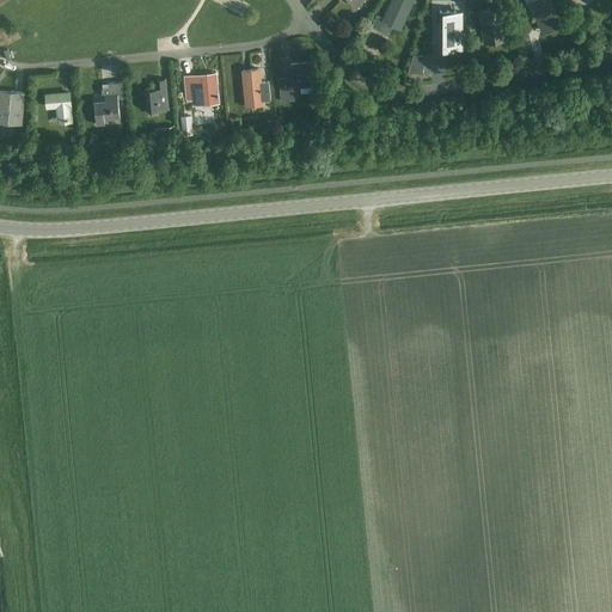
[(399,28),(411,0),(391,0),(384,17),(378,14),(372,26),(386,32),(390,23),(392,24),(399,28)]
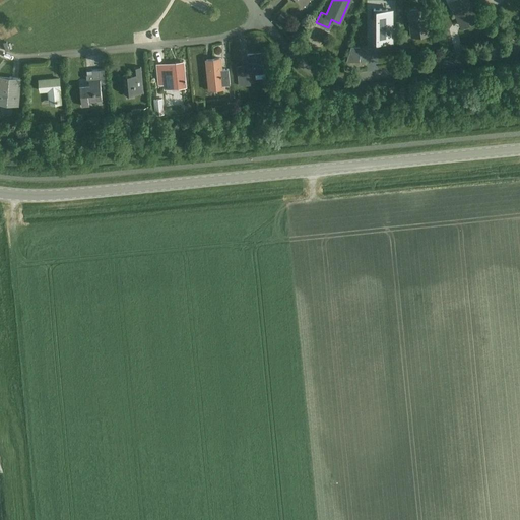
[(451,0),(449,2),(461,27),(478,19),(468,0),(451,0)]
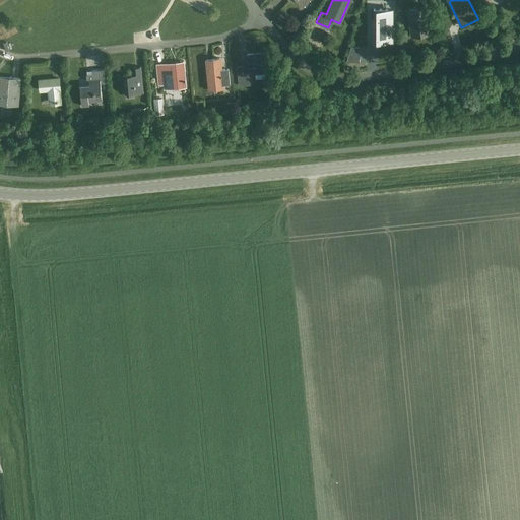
[(411,36),(431,33),(427,7),(408,10),(411,36)]
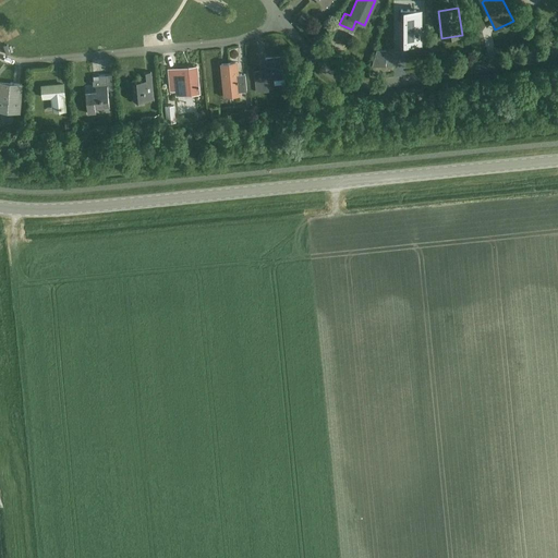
[(400,20),(398,20),(398,40),(404,40),(404,43),(421,43),(421,11),(415,11),(415,10),(400,10),(400,20)]
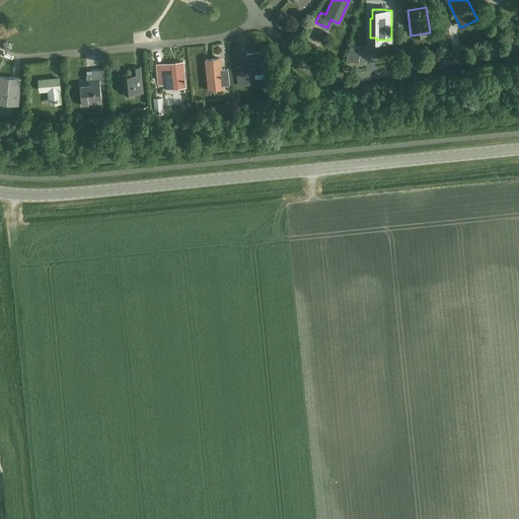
[(486,28),(491,40),(498,36),(492,25),(486,28)]
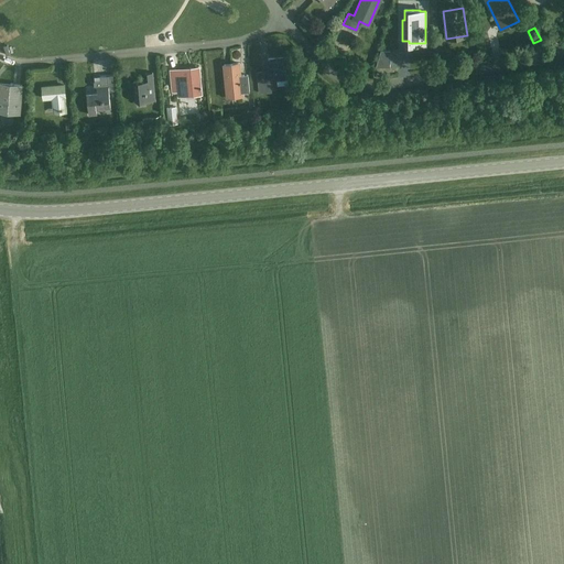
[(257,72),(259,93),(271,91),(270,79),(290,77),(288,56),(268,58),(269,71),(257,72)]
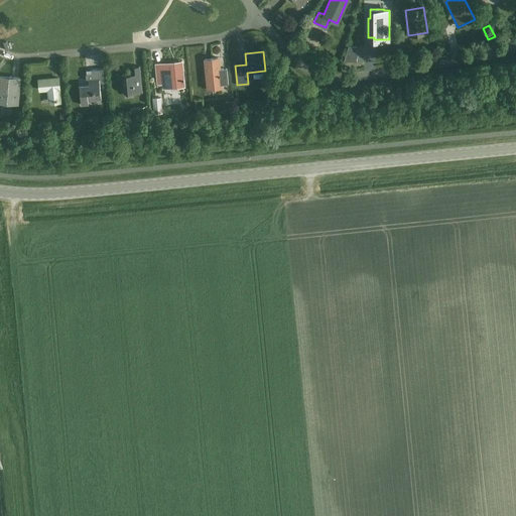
[(346,52),(343,60),(356,60),(356,52),(346,52)]
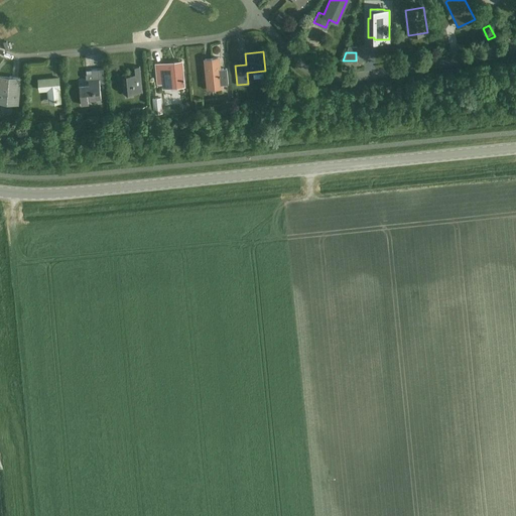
[(227,68),(220,69),(219,57),(206,58),(208,89),(223,88),(223,85),(228,84),(227,68)]
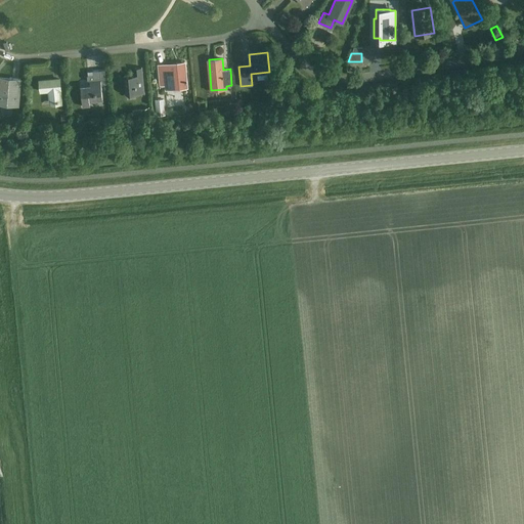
[(69,60),(70,68),(83,67),(82,59),(69,60)]
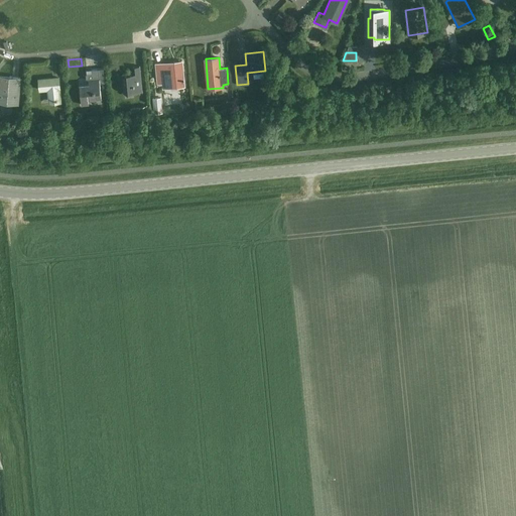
[(162,89),(183,86),(181,61),(161,63),(162,77),(157,77),(158,84),(161,84),(162,89)]
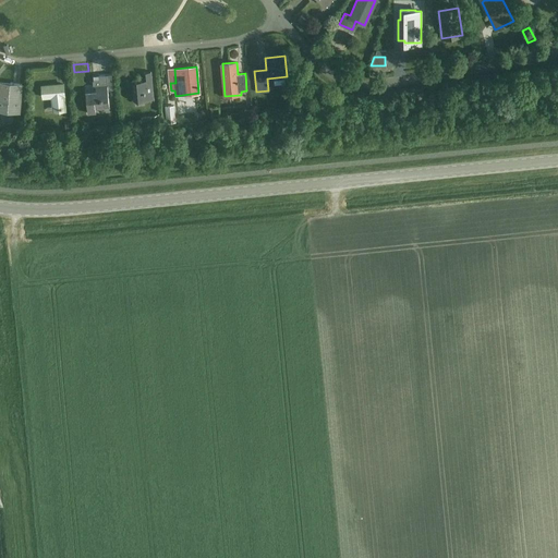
[(134,100),(154,98),(150,72),(144,72),(145,81),(140,82),(140,80),(132,81),(134,100)]
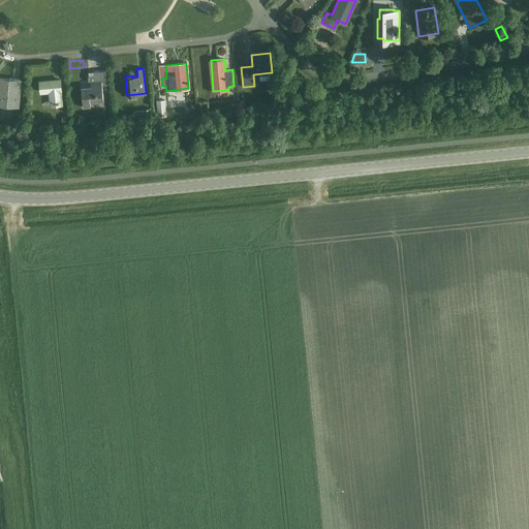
[(90,102),(103,101),(100,70),(99,70),(93,71),(94,80),(88,81),(89,86),(81,87),(83,107),(90,106),(90,102)]
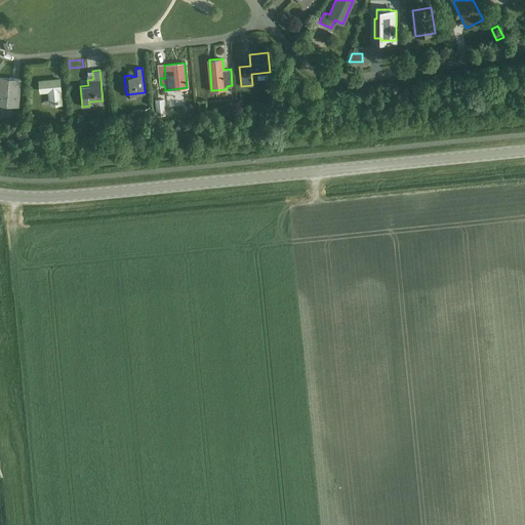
[(0,78),(0,102),(17,104),(19,80),(0,78)]
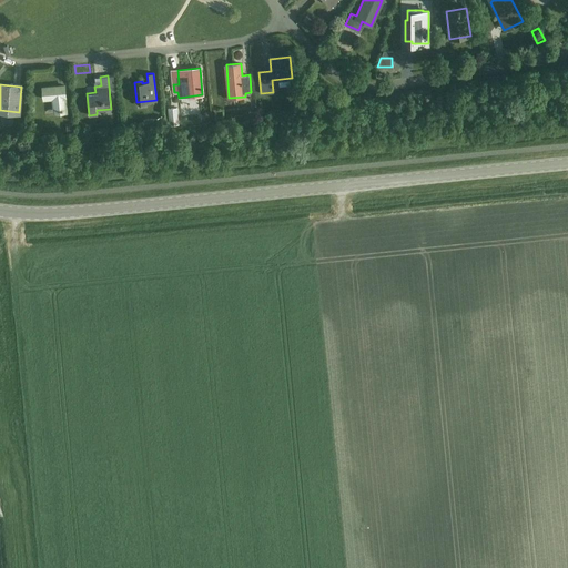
[(64,85),(42,87),(43,99),(53,98),(54,110),(59,110),(66,109),(64,97),(66,97),(64,85)]
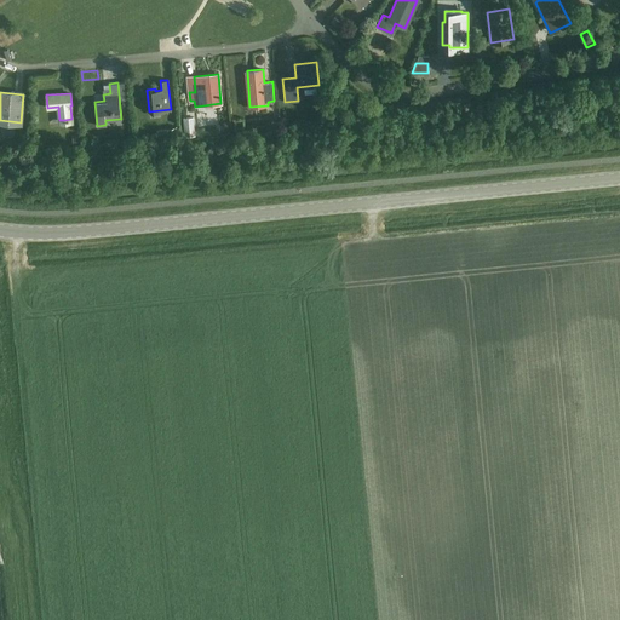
[(193,116),(183,118),(185,136),(195,136),(193,116)]
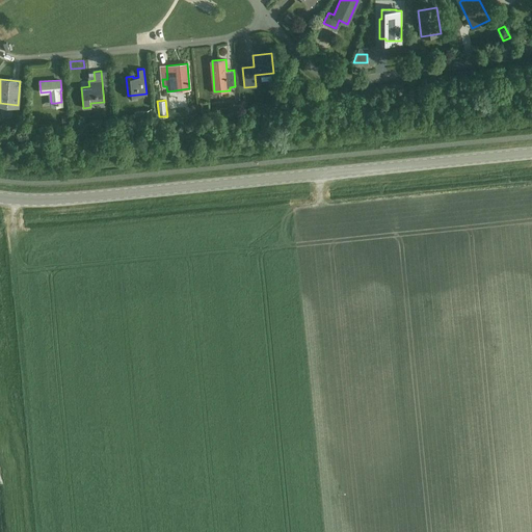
All buildings are outlined.
